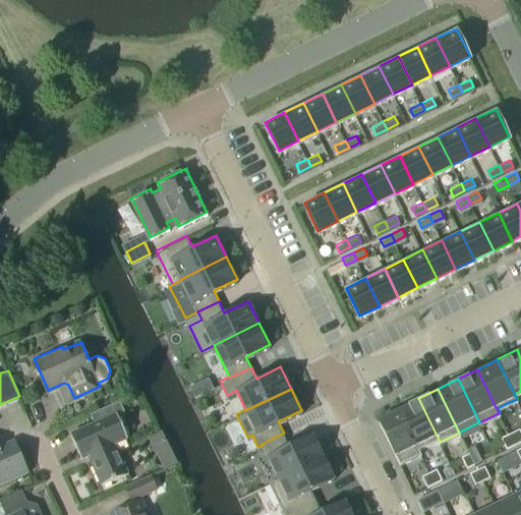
[(100,418),(70,432),(81,456),(89,452),(103,482),(128,471),(115,441),(128,435),(117,411),(125,408),(120,398),(96,409),(100,418)]
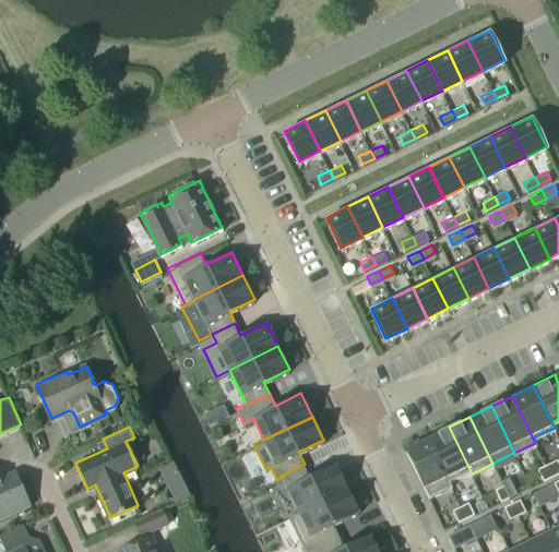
[(472,474),(449,427),(427,438),(451,484),(451,483),(449,479),(464,471),(468,469),(471,475),(472,474)]
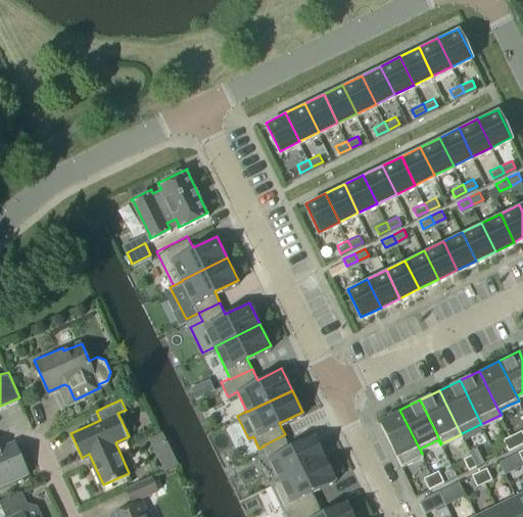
[(422,454),(399,410),(379,420),(401,464),(422,454)]
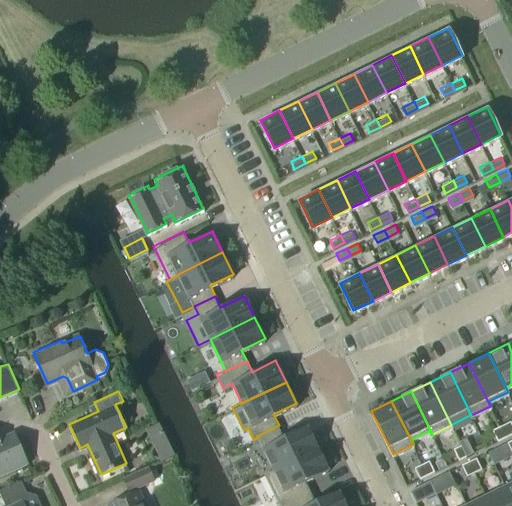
[(511,422),(510,418),(499,423),(505,434),(511,430),(511,422)]
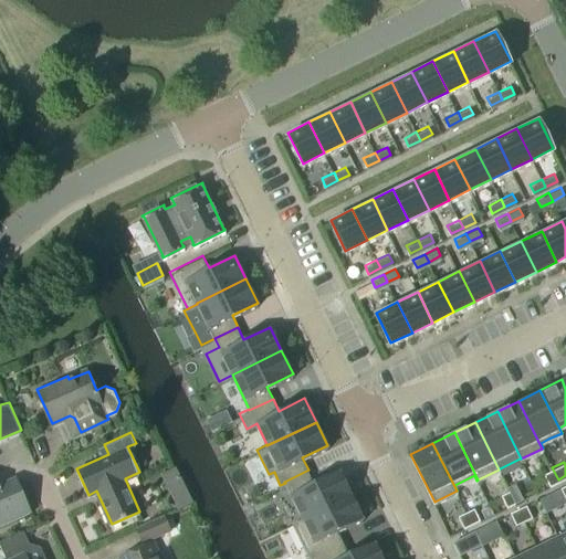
[(558,480),(552,467),(544,472),(549,484),(558,480)]
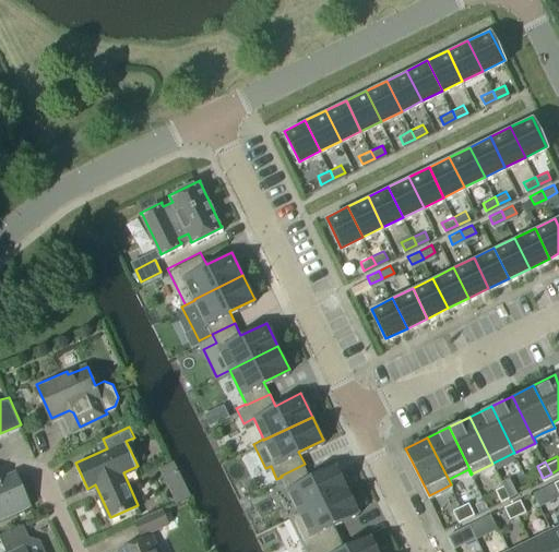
[(305,464),(281,476),(282,477),(297,510),(298,511),(347,487),(335,464),(310,476),(305,464)]
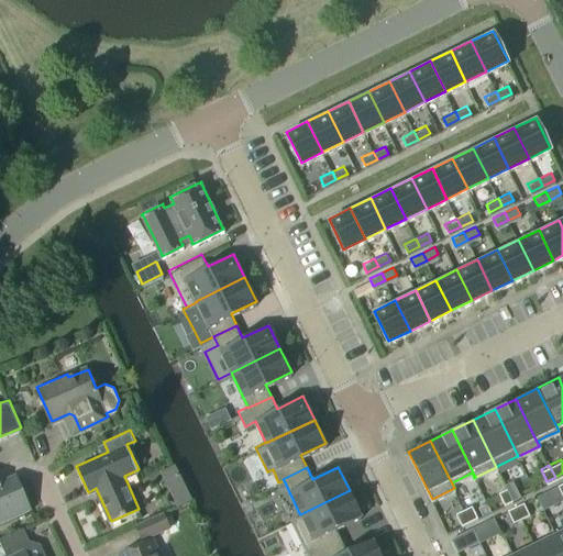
[(0,519),(30,506),(15,474),(0,480),(0,519)]
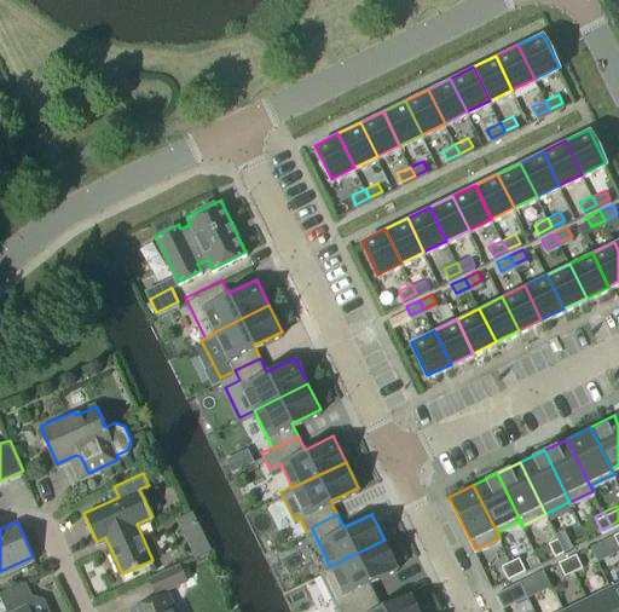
[(194,554),(210,546),(202,526),(184,535),(194,554)]
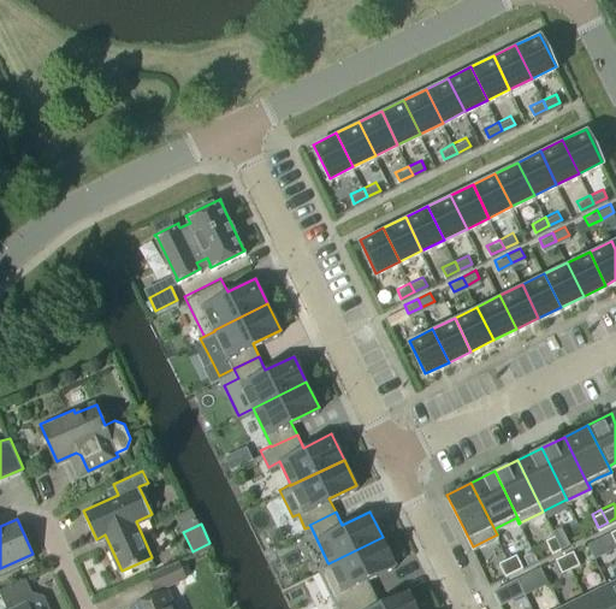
[(563,528),(554,532),(561,545),(569,542),(563,528)]
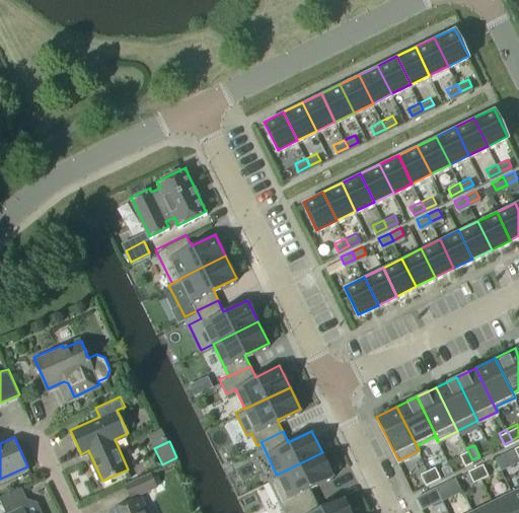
[(518,456),(518,454),(514,445),(503,451),(509,462),(518,456)]
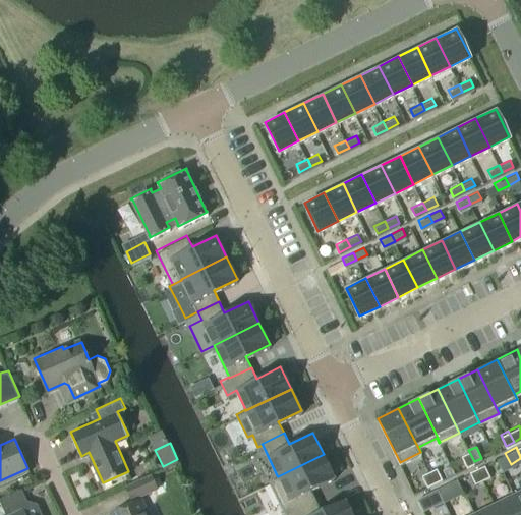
[(474,461),(468,450),(461,454),(466,465),(474,461)]
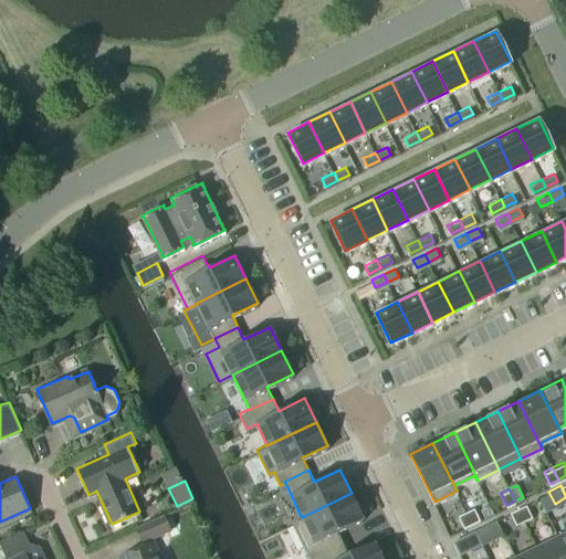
[(301,516),(292,520),(310,558),(343,541),(337,529),(363,517),(352,493),(302,517),(301,516)]
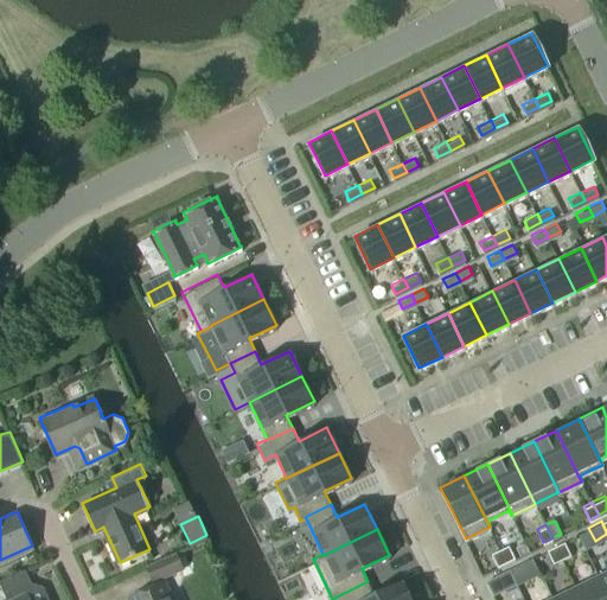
[(570,553),(564,540),(556,543),(562,556),(570,553)]
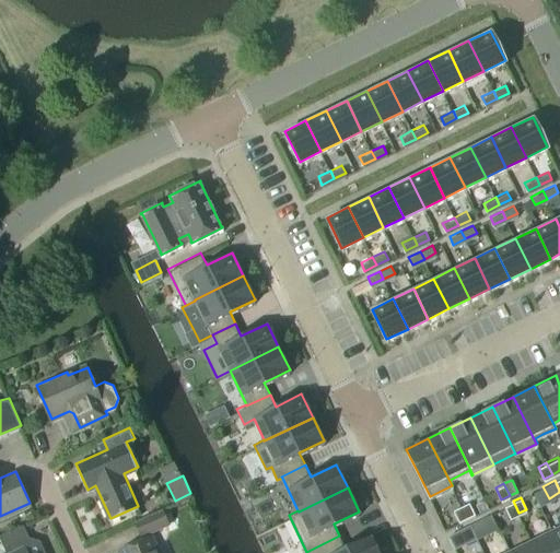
[(469,501),(462,504),(467,516),(475,513),(469,501)]
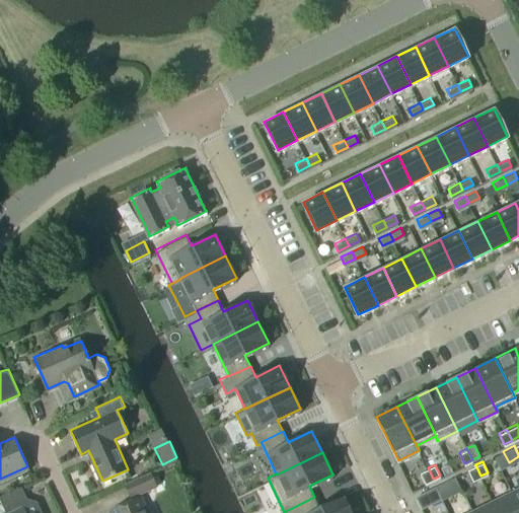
[(480,475),(475,464),(474,465),(467,468),(472,480),(480,475)]
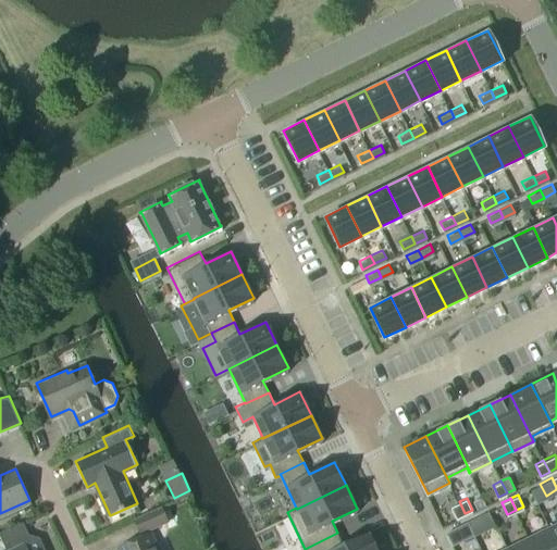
[(465,513),(459,501),(450,505),(457,517),(465,513)]
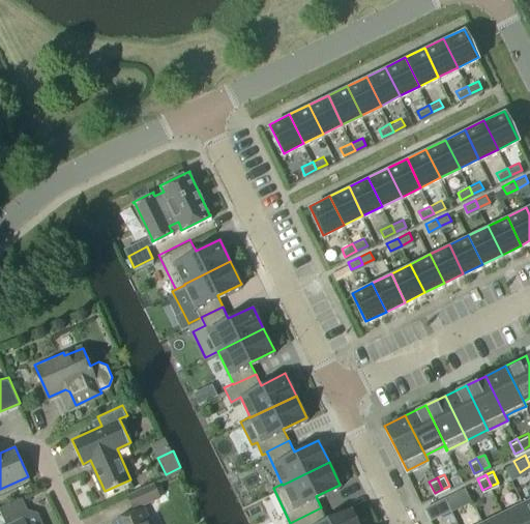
[(134,504),(159,494),(154,483),(129,493),(134,504)]
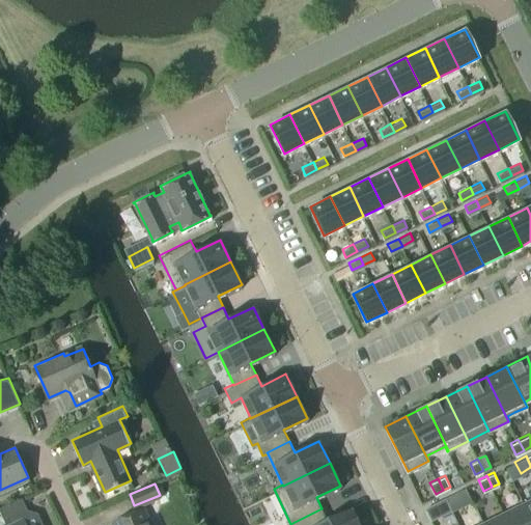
[(458,503),(453,492),(446,496),(451,506),(458,503)]
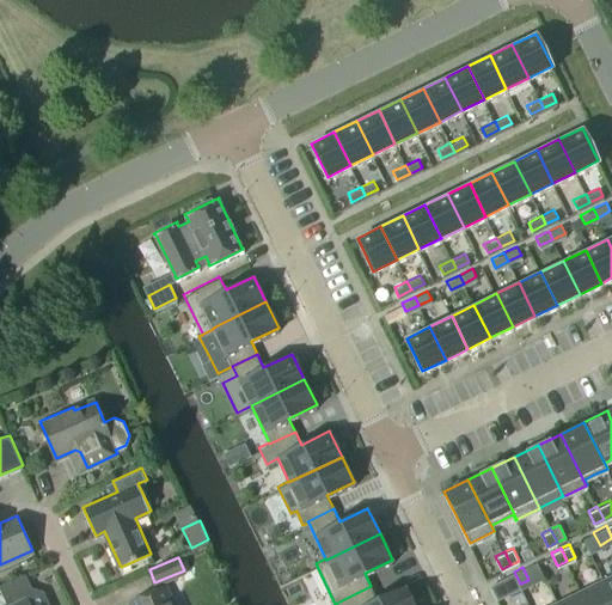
[(0,586),(5,597),(32,585),(26,572),(0,582),(0,586)]
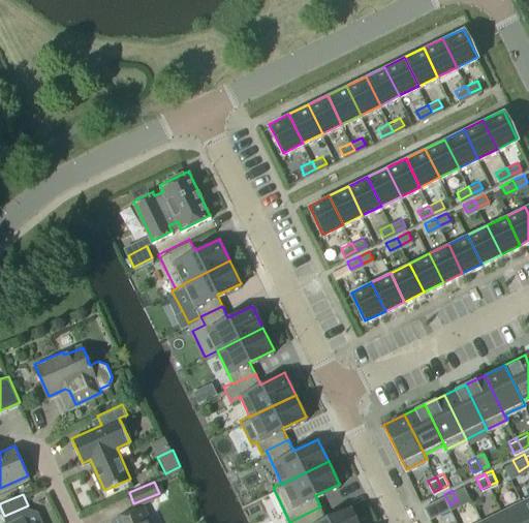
[(449,504),(444,494),(436,497),(442,509),(449,504)]
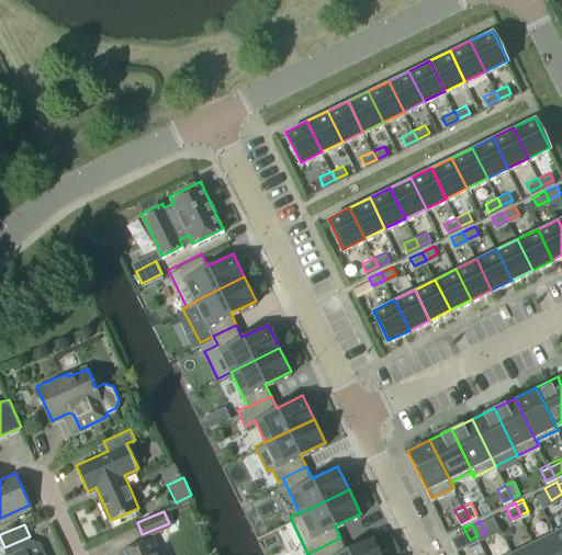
[(561,554),(561,545),(553,529),(532,539),(539,554),(561,554)]
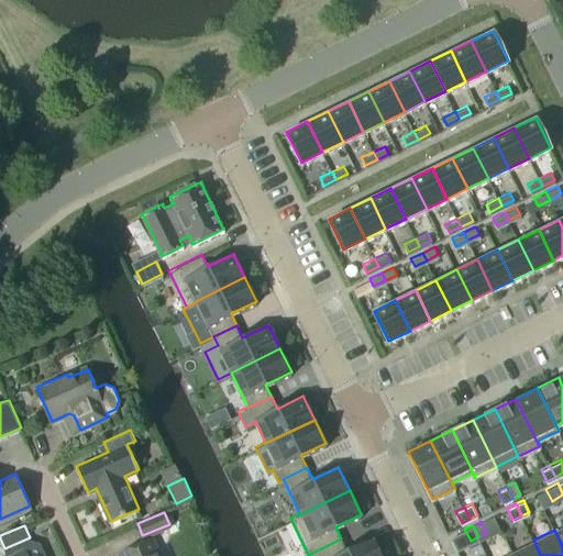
[(161,555),(153,537),(121,552),(122,555),(161,555)]
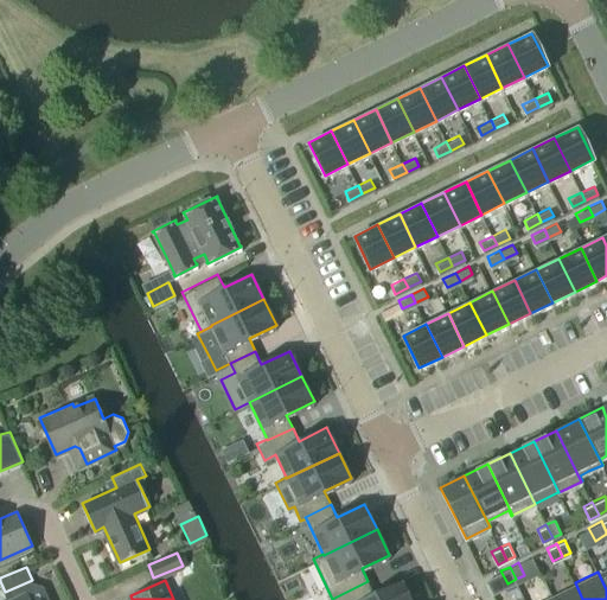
[(368,581),(332,599),(410,599),(402,580),(375,594),(368,581)]
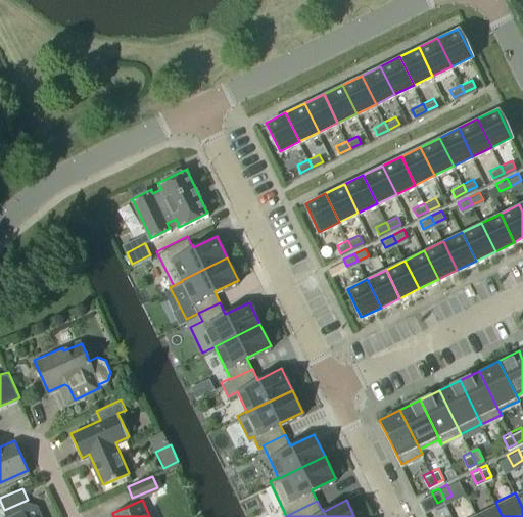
[(477,516),(502,516),(495,502),(475,512),(477,516)]
